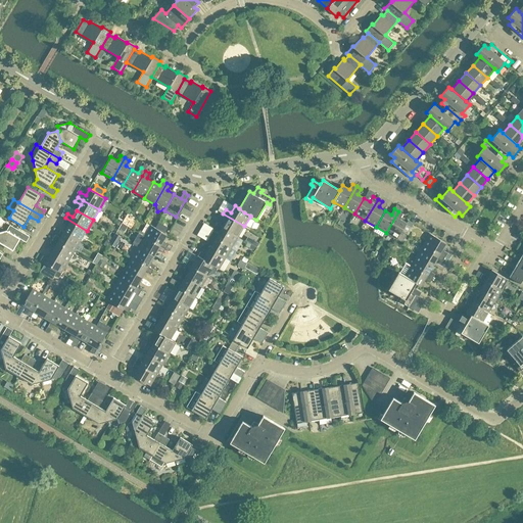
[(406,225),(407,223),(399,219),(402,214),(398,211),(386,233),(397,239),(406,225)]
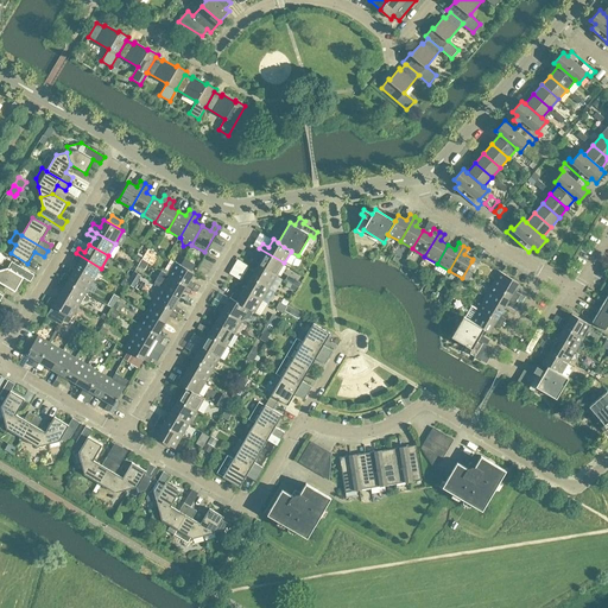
[(277,276),(284,263),(259,248),(257,253),(263,257),(258,265),(277,276)]
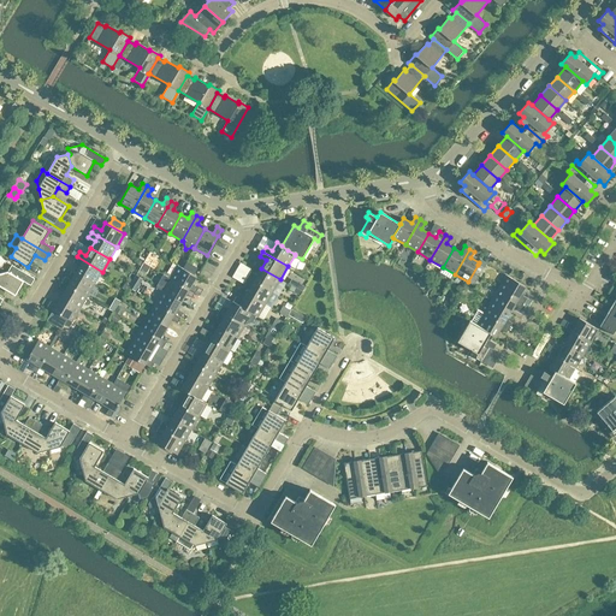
[(102,272),(77,256),(73,261),(81,265),(76,273),(95,284),(102,272)]
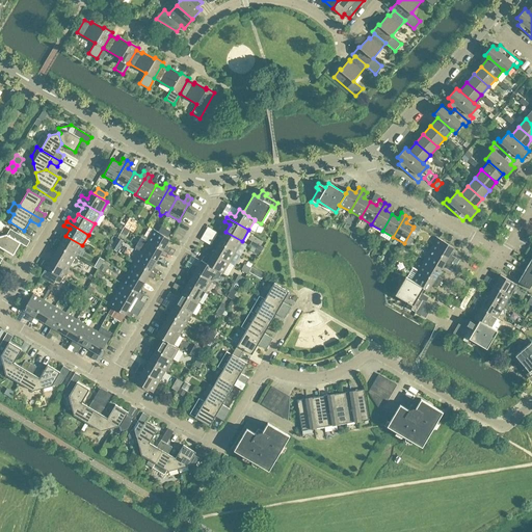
[(123,229),(121,231),(127,235),(130,230),(124,225),(123,229)]
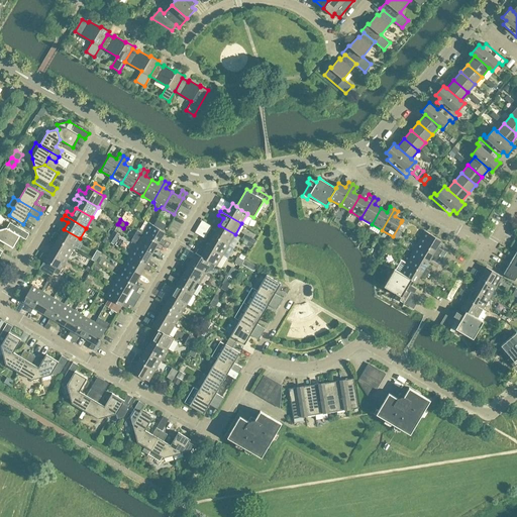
[(0,239),(13,247),(20,236),(25,239),(29,233),(9,222),(6,228),(0,229),(0,239)]
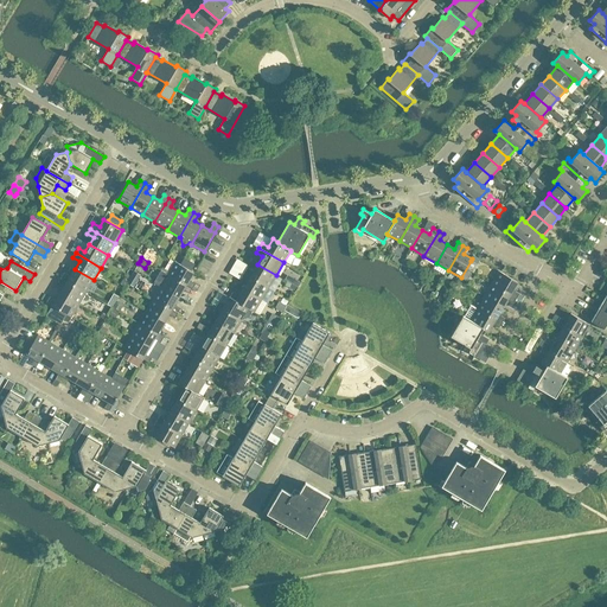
[(189,280),(193,273),(176,261),(167,274),(192,288),(196,283),(189,280)]
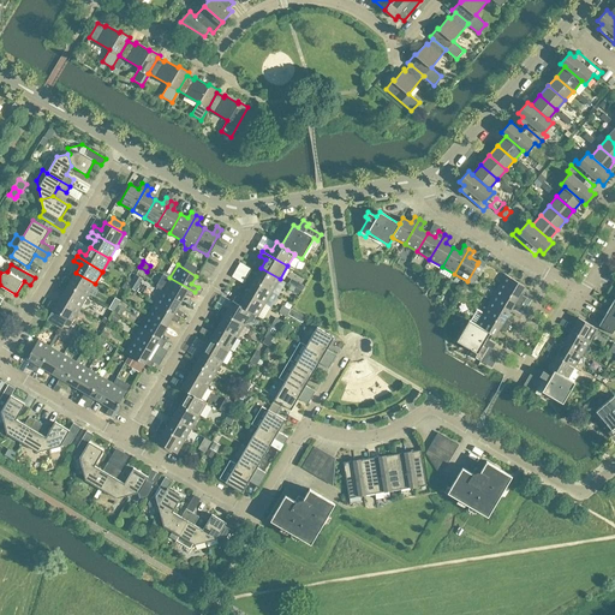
[(273,291),(280,279),(261,268),(257,273),(255,272),(254,273),(250,272),(248,276),(273,291)]
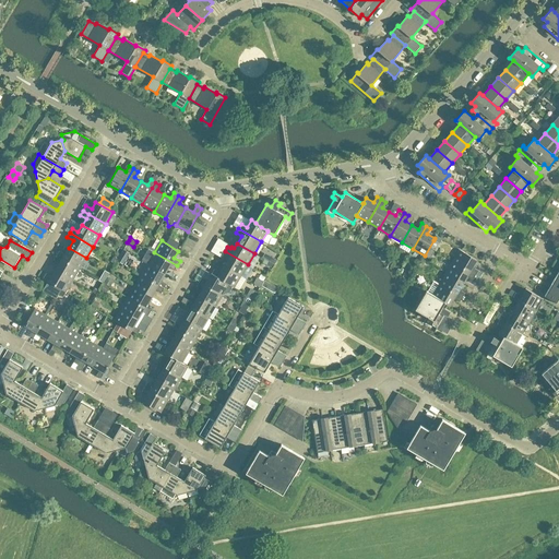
[(80,269),(86,258),(69,248),(64,253),(59,250),(57,256),(62,259),(80,269)]
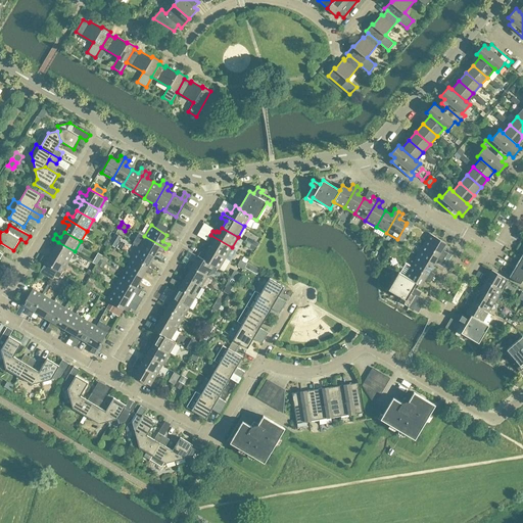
[(165,248),(144,236),(139,233),(133,243),(138,246),(154,256),(157,249),(163,253),(165,248)]
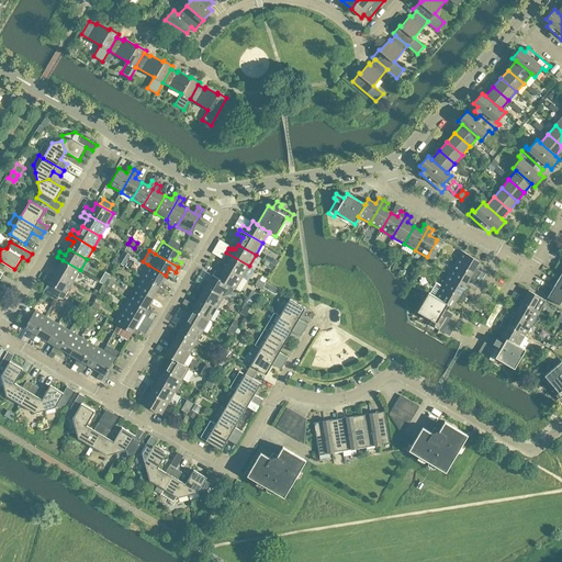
[(475,268),(480,261),(462,251),(456,262),(479,277),(481,271),(475,268)]
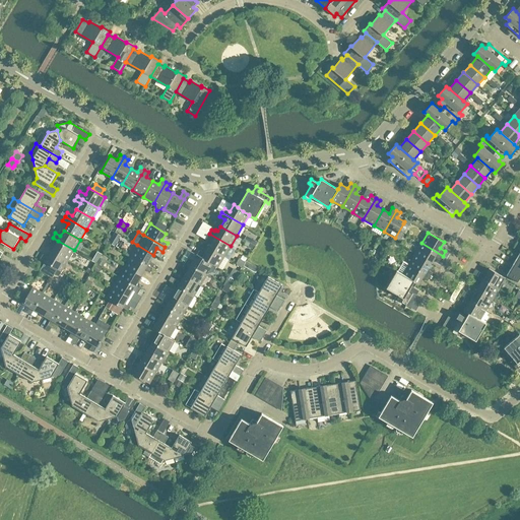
[(224,256),(231,246),(209,234),(206,238),(212,241),(208,247),(224,256)]
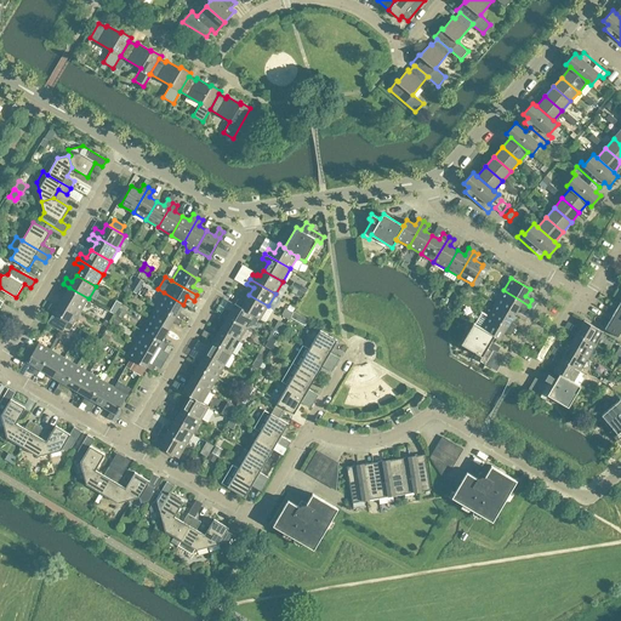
[(295,279),(292,284),(306,291),(308,288),(295,279)]
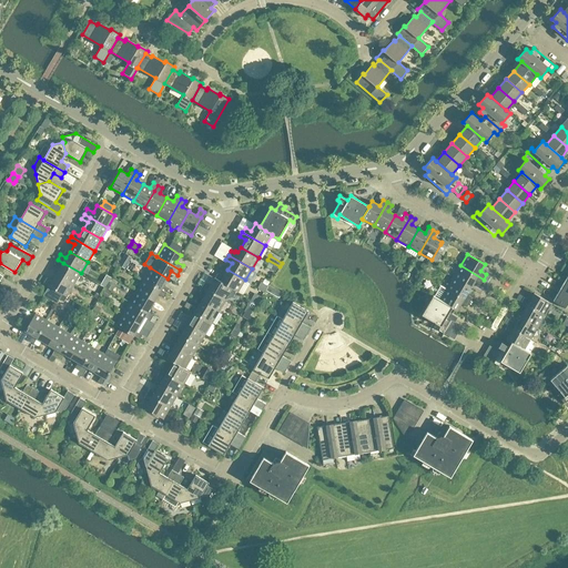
[(81,273),(63,263),(58,260),(54,264),(60,267),(57,274),(73,285),(81,273)]
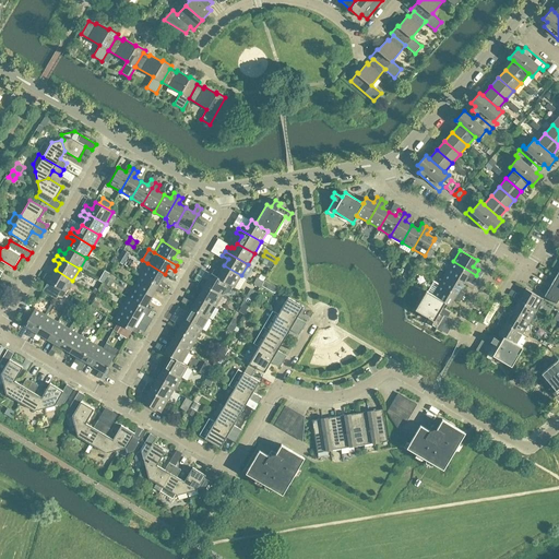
[(476,275),(453,261),(447,273),(463,283),(467,276),(473,280),(476,275)]
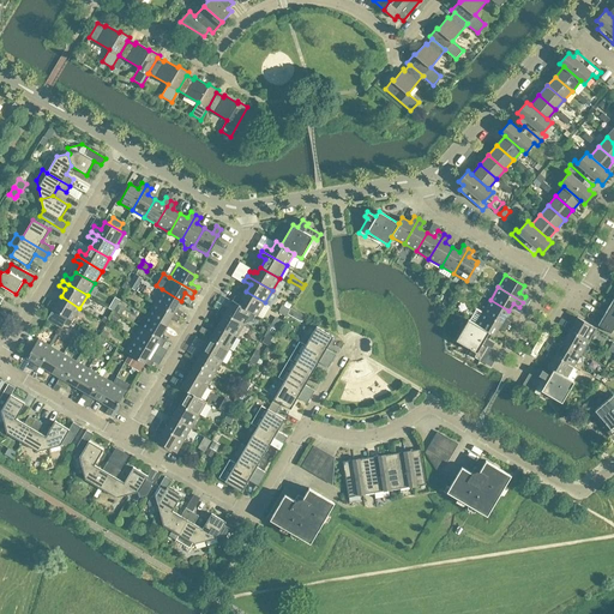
[(176,308),(181,301),(162,289),(155,302),(174,313),(180,317),(182,312),(176,308)]
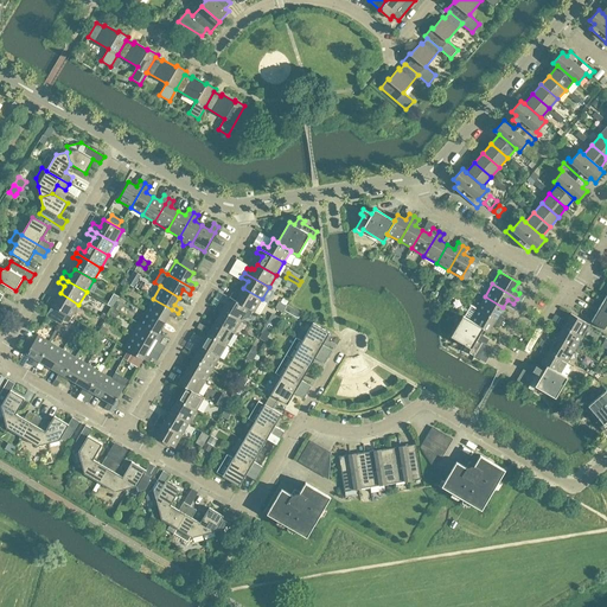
[(254,312),(262,299),(243,288),(238,295),(232,292),(230,296),(236,300),(236,301),(248,308),(253,311),(254,312)]
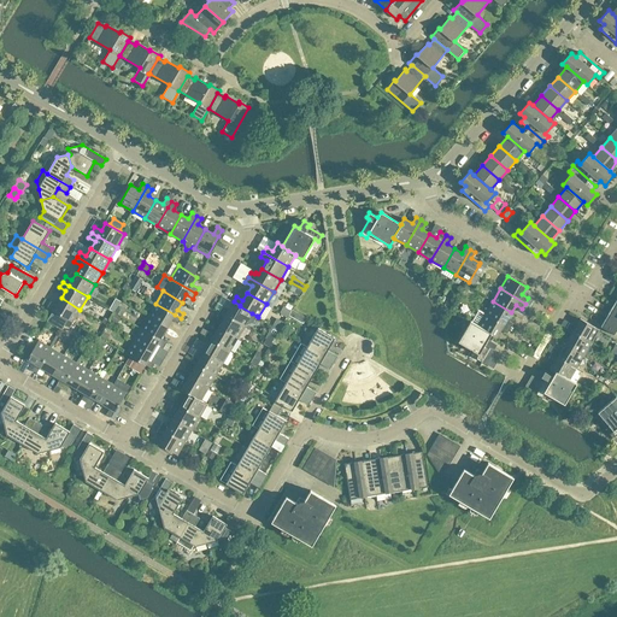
[(109,310),(115,312),(118,306),(122,300),(116,297),(109,310)]
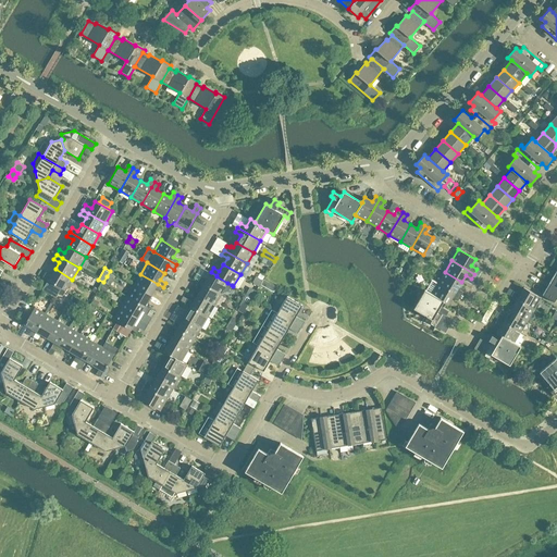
[(65,291),(72,280),(56,269),(51,275),(46,272),(42,277),(58,286),(61,288),(65,291)]
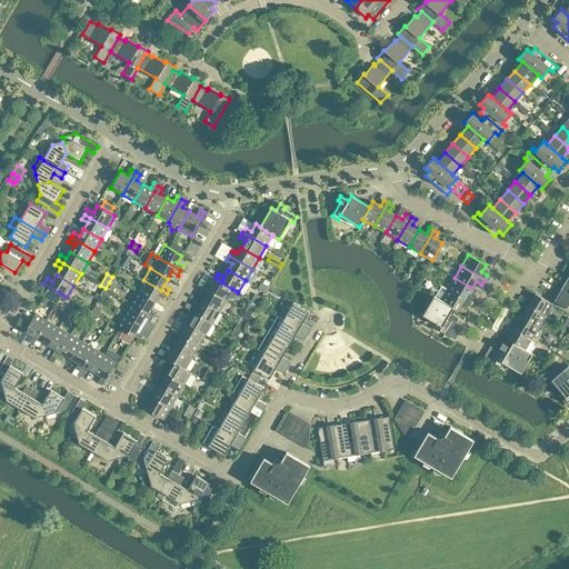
[(233,297),(237,291),(232,289),(221,282),(221,281),(216,278),(211,286),(206,282),(202,287),(226,300),(227,299),(233,297)]
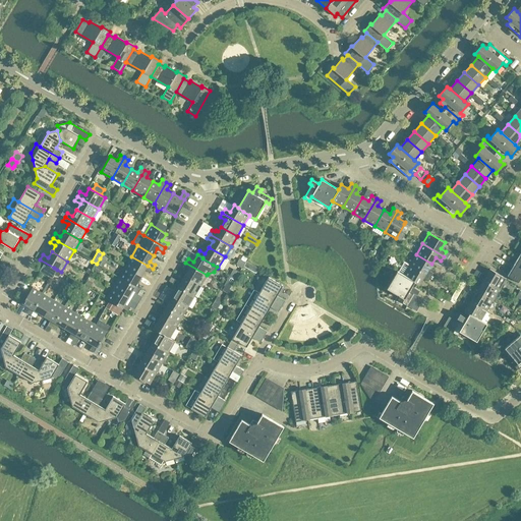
[(428,270),(431,264),(416,254),(409,265),(430,277),(433,273),(428,270)]
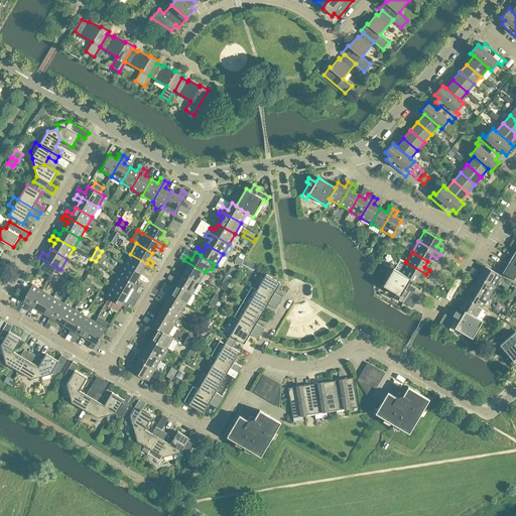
[(151,266),(146,263),(130,254),(124,264),(140,273),(143,267),(148,270),(151,266)]
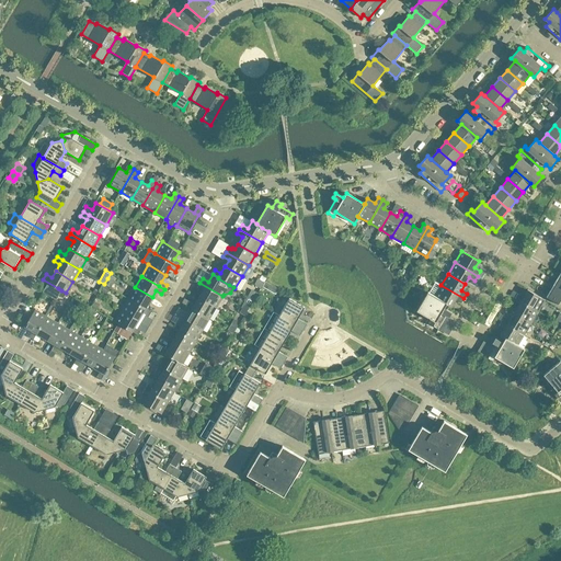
[(107,278),(104,284),(104,285),(110,287),(113,282),(107,278)]
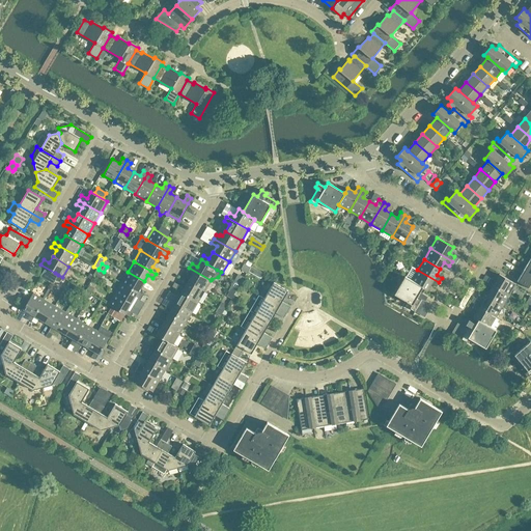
[(244,263),(241,269),(247,272),(248,271),(250,268),(244,263)]
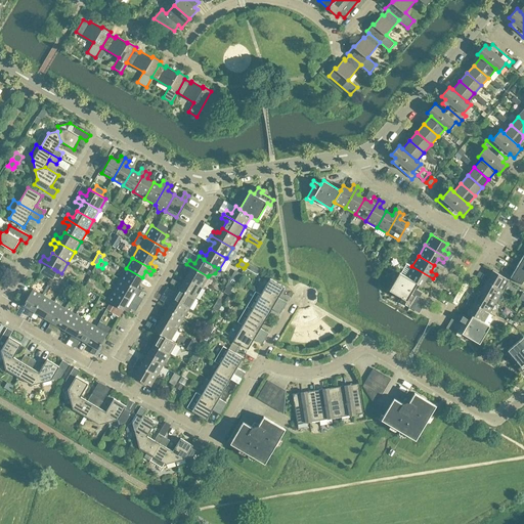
[(258,274),(261,268),(249,261),(247,264),(245,267),(258,274)]
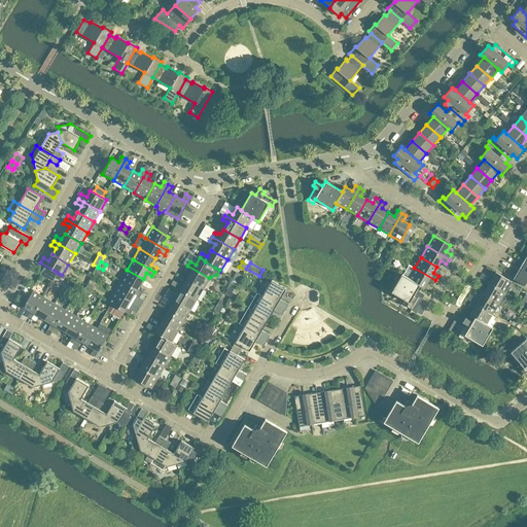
[(435,280),(414,268),(409,265),(403,275),(409,278),(408,278),(420,285),(420,286),(424,288),(428,281),(433,285),(435,280)]
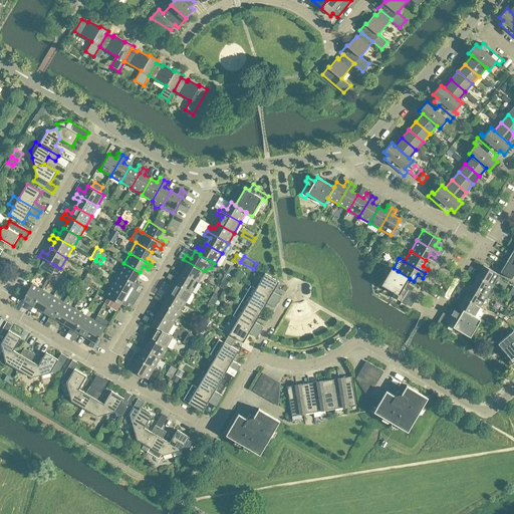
[(198,282),(204,271),(183,259),(181,263),(186,266),(182,272),(198,282)]
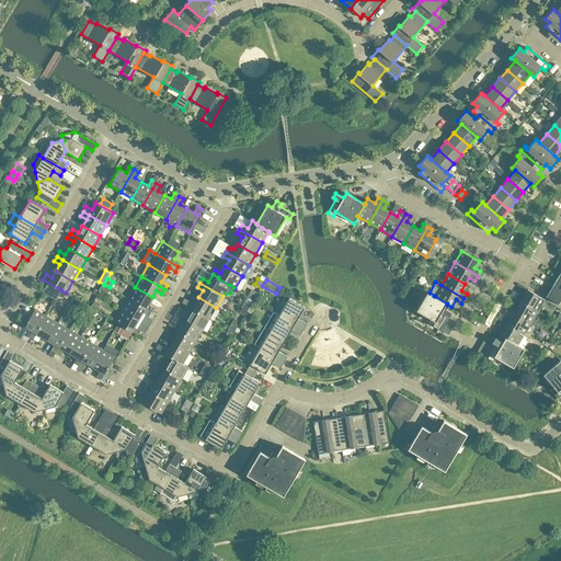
[(560,305),(560,289),(553,286),(547,297),(560,305)]
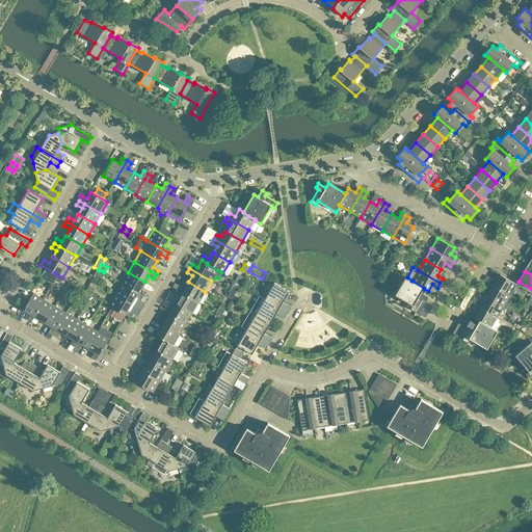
[(140,288),(144,282),(128,272),(122,283),(143,296),(145,292),(140,288)]
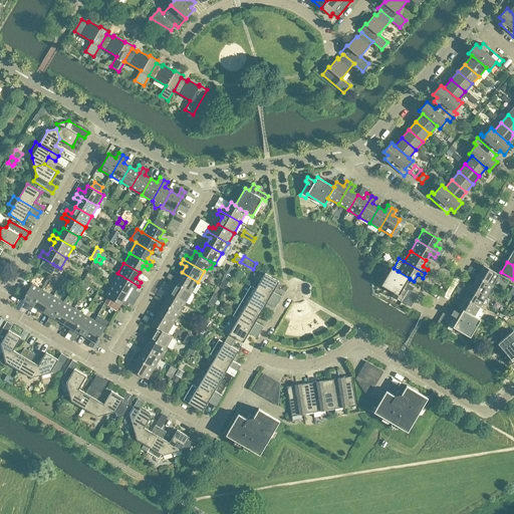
[(53,264),(48,272),(51,274),(56,266),(53,264)]
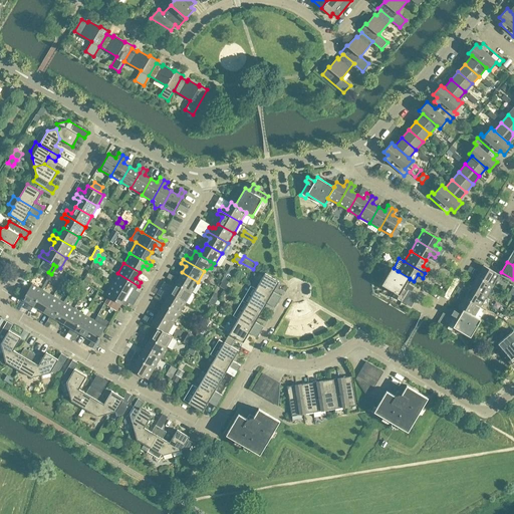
[(499,275),(484,265),(480,272),(474,269),(472,273),(477,276),(493,285),(499,275)]
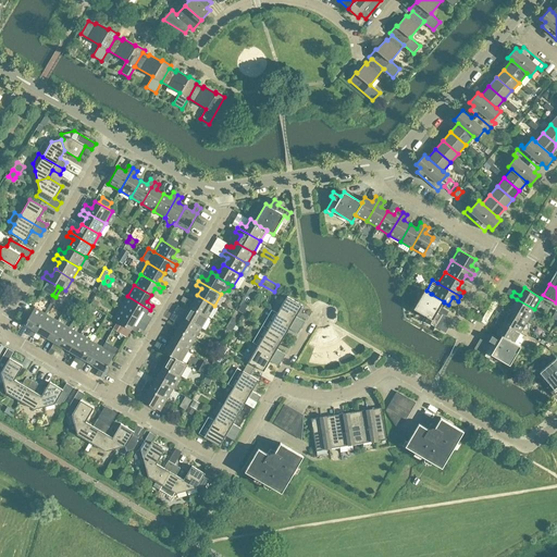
[(435,326),(443,313),(446,316),(448,310),(441,306),(444,302),(444,301),(431,294),(432,294),(426,291),(425,289),(413,309),(432,320),(430,323),(435,326)]
